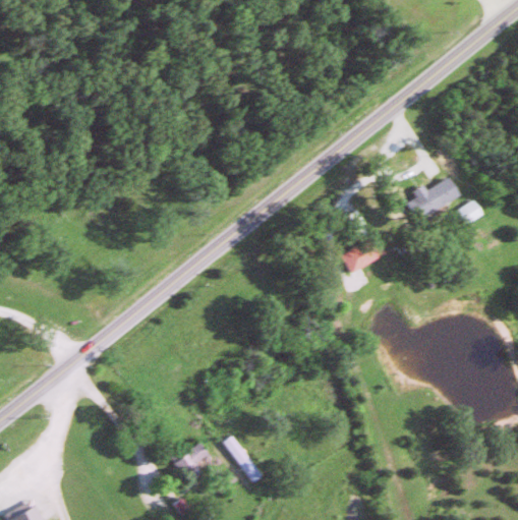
[(407,203),(416,220),(459,197),(449,178),(425,189),(423,185),(412,191),(416,197),(407,203)]
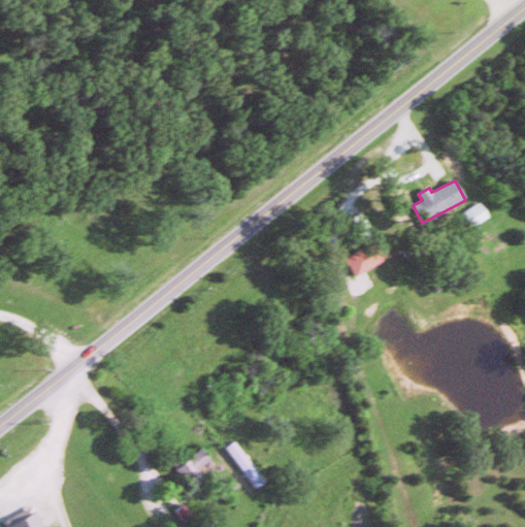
[(489,218),(480,202),(462,212),(470,228),(489,218)]
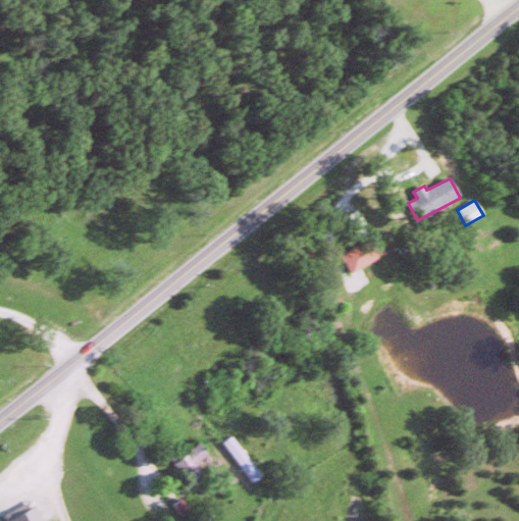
[(353,230),(364,226),(358,210),(347,214),(353,230)]
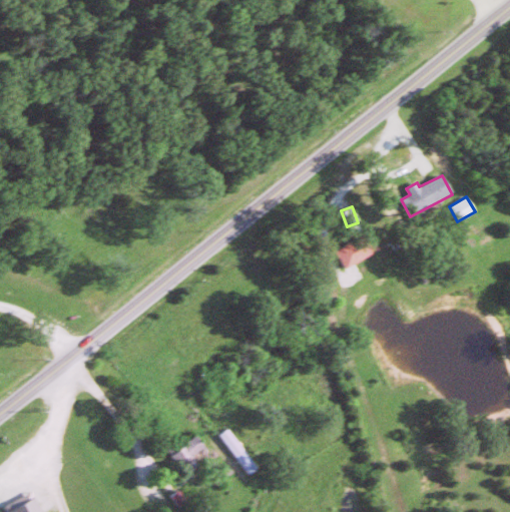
[(378,252),(369,233),(335,248),(344,268),(378,252)]
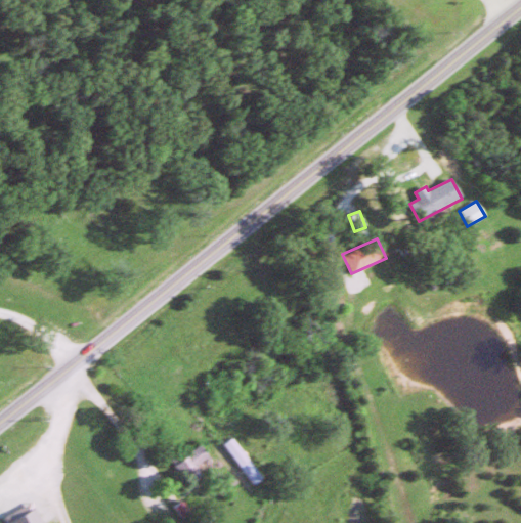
[(264,477),(233,437),(224,444),(255,483),(264,477)]
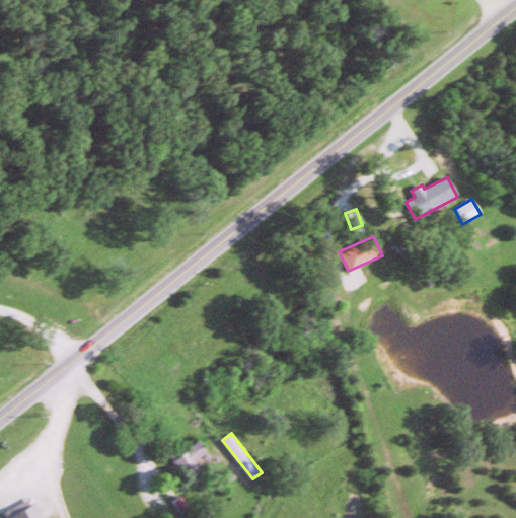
[(201,467),(196,459),(207,451),(200,440),(173,458),(187,477),(201,467)]
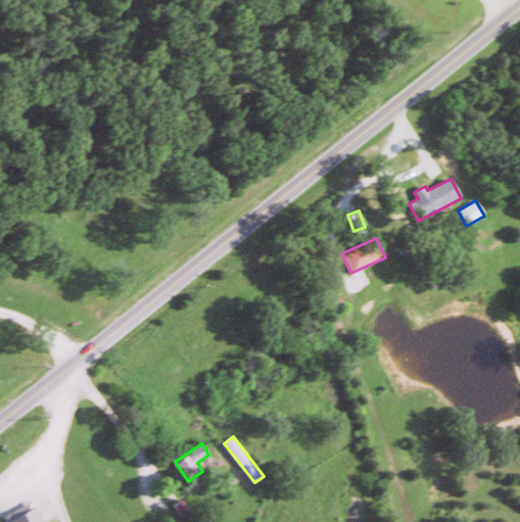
[(217,487),(222,494),(239,481),(233,474),(217,487)]
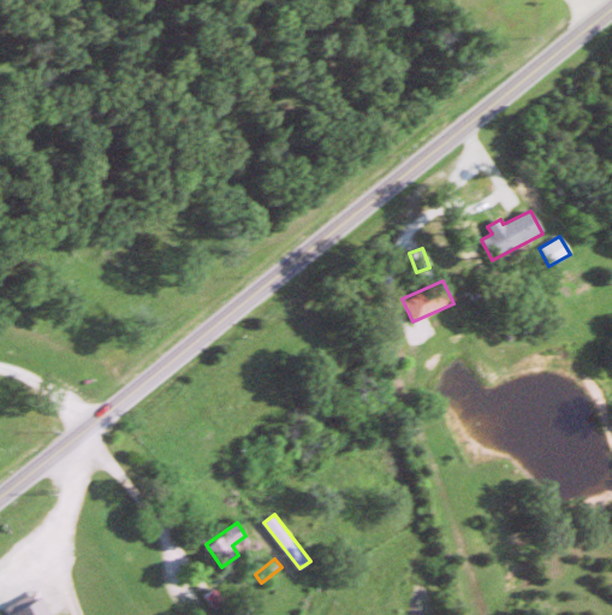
[(53,614),(45,596),(11,611),(12,614),(53,614)]
